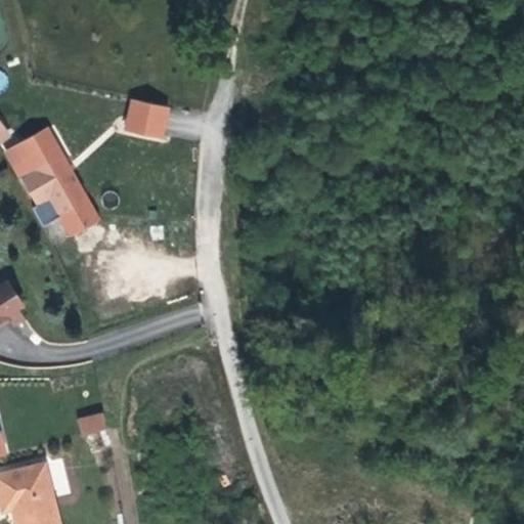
[(171,103),(131,96),(125,128),(164,134),(171,103)]
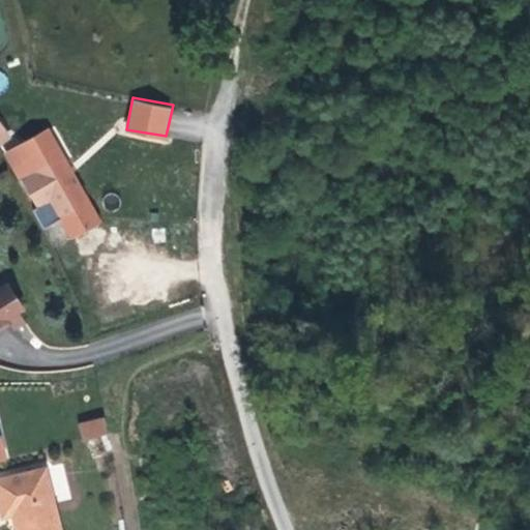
[(0,144),(11,138),(0,120),(0,144)]
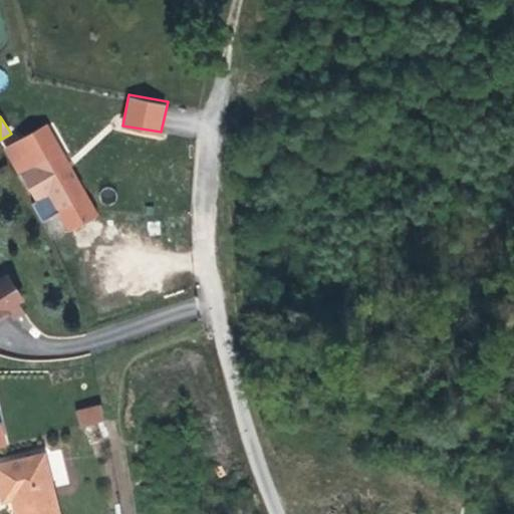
[(100,214),(49,123),(3,148),(36,201),(33,205),(41,220),(57,209),(69,230),(100,214)]
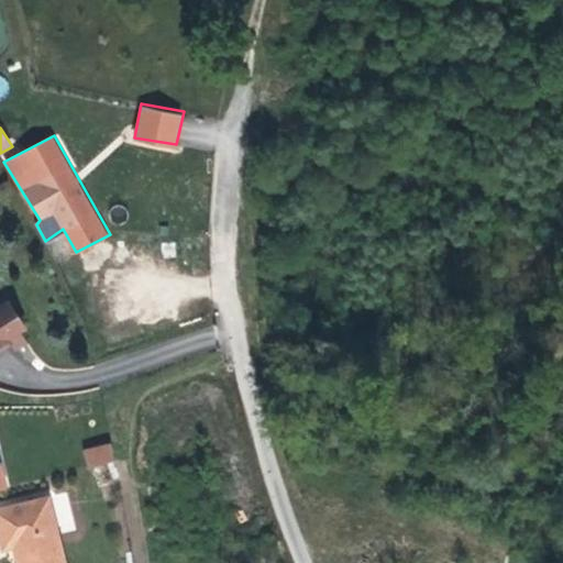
[(24,329),(7,301),(0,305),(17,333),(24,329)]
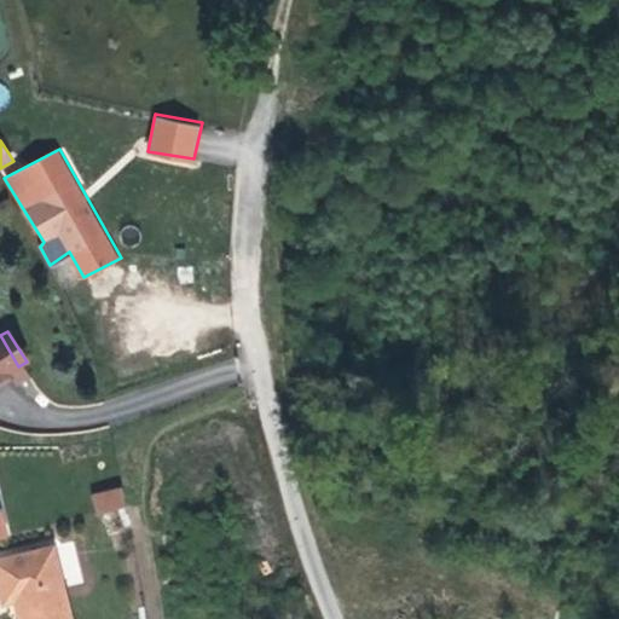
[(0,376),(18,366),(0,335),(0,376)]
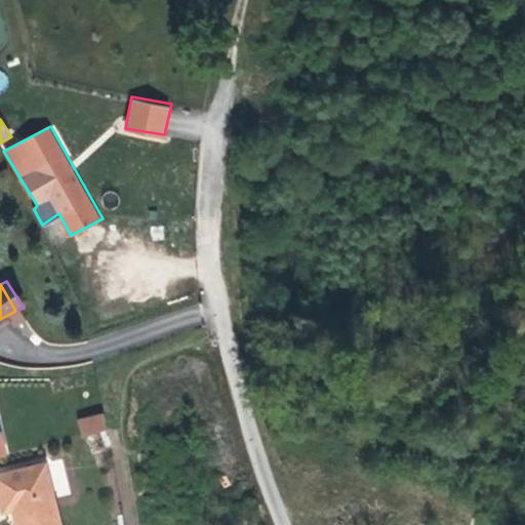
[(80,436),(107,430),(103,412),(76,419),(80,436)]
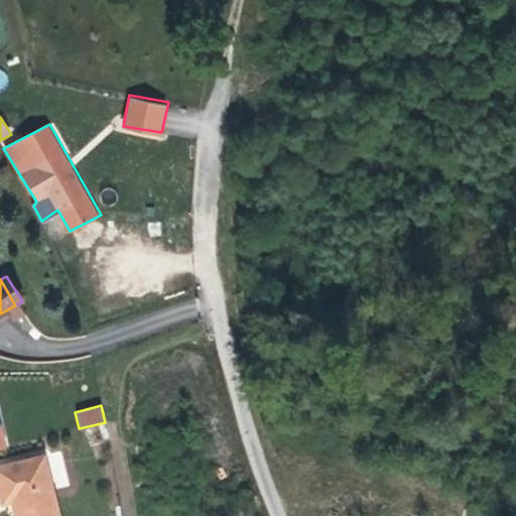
[(63,515),(51,459),(11,469),(15,485),(5,487),(9,506),(19,503),(21,515),(63,515)]
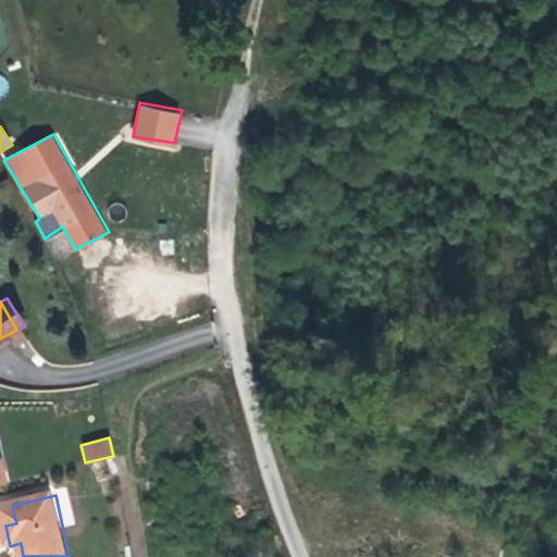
[(16,523),(12,506),(1,508),(5,525),(16,523)]
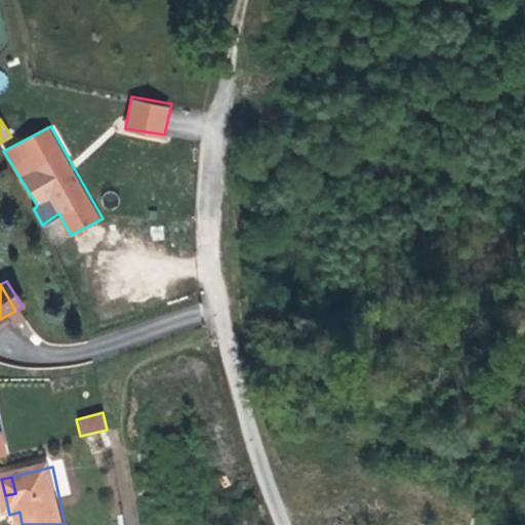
All buildings are outlined.
